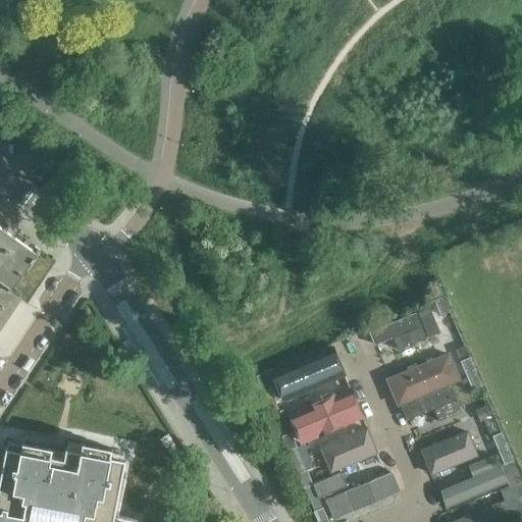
[(0,225),(0,282),(1,283),(0,284),(8,291),(9,290),(37,252),(0,225)]
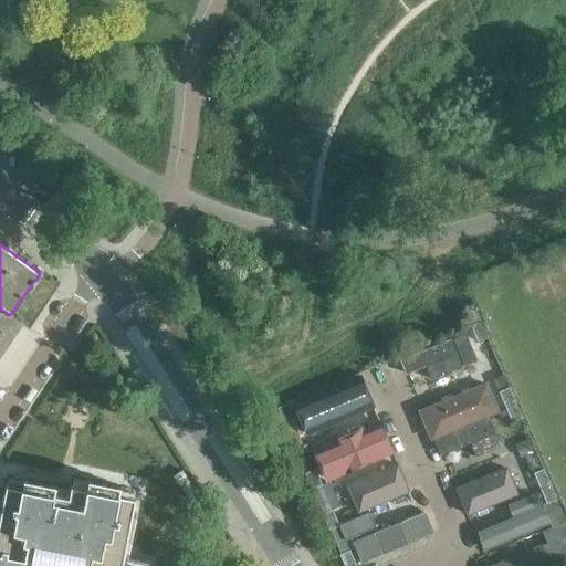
[(0,308),(0,324),(14,335),(23,323),(10,314),(9,315),(0,308)]
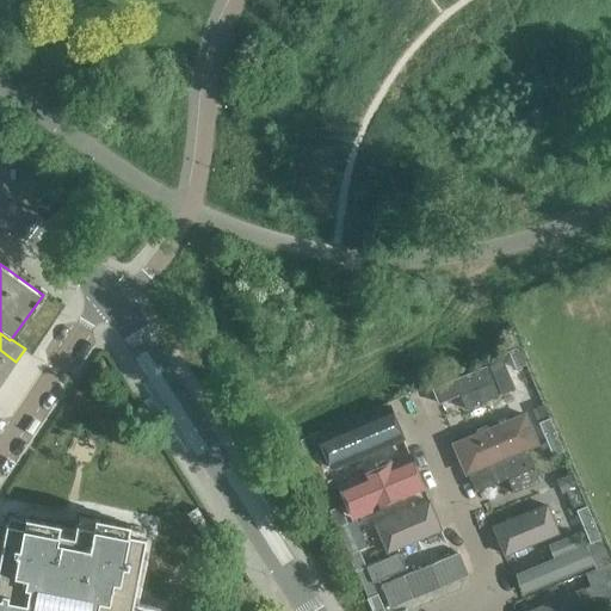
[(519,346),(508,351),(516,368),(526,363),(519,346)]
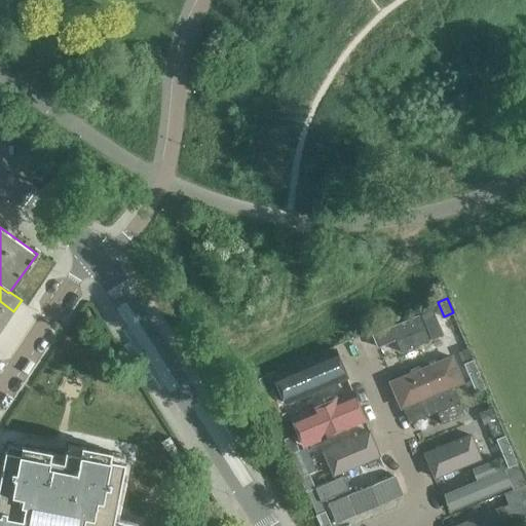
[(0,301),(0,318),(6,323),(13,311),(0,301)]
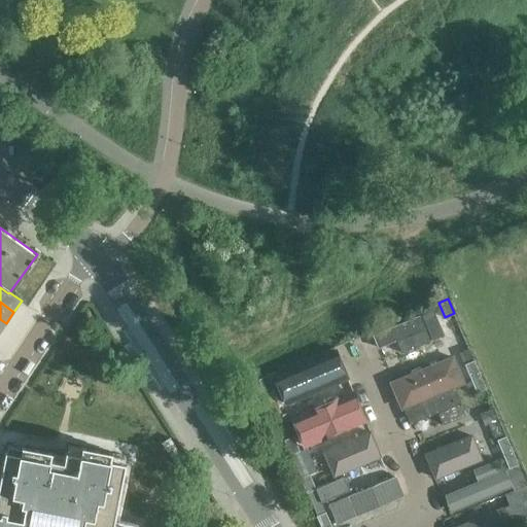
[(419,314),(373,334),(379,347),(396,340),(425,327),(419,314)]
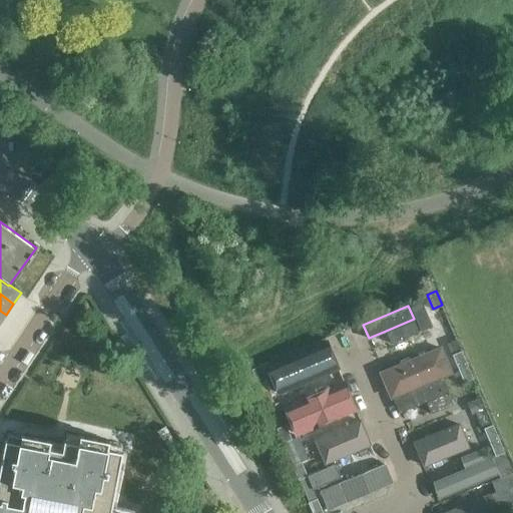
[(414,319),(386,331),(391,343),(419,331),(414,319)]
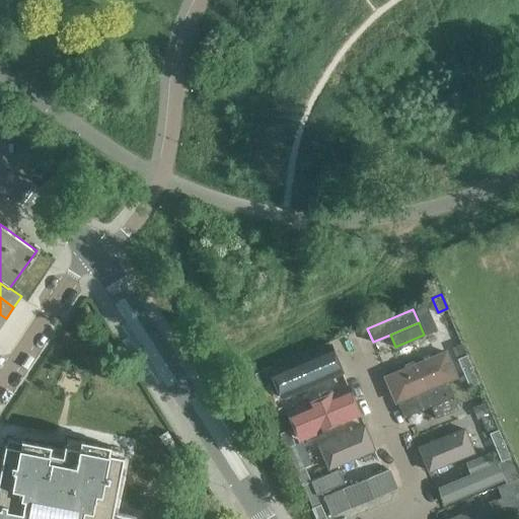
[(266,367),(272,382),(278,397),(338,371),(326,342),(266,367)]
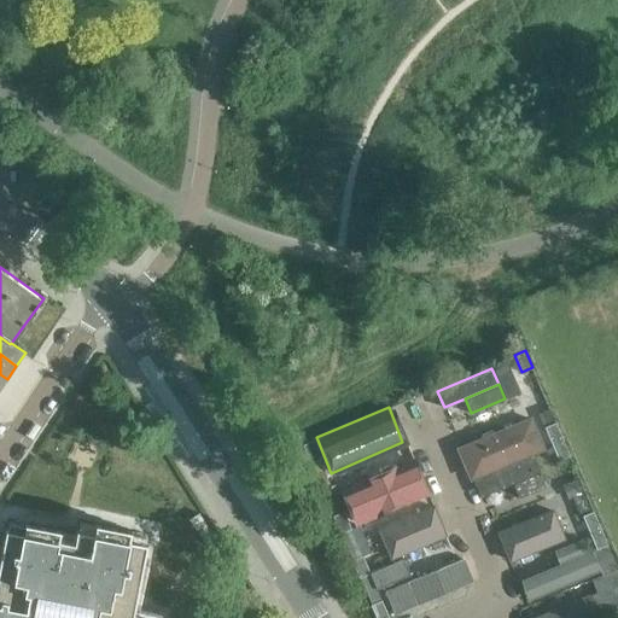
[(453,449),(464,479),(541,448),(529,419),(514,424),(453,449)]
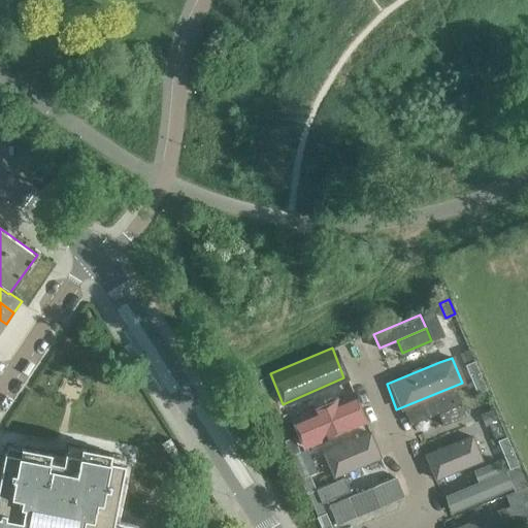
[(474,360),(465,364),(470,378),(481,374),(474,360)]
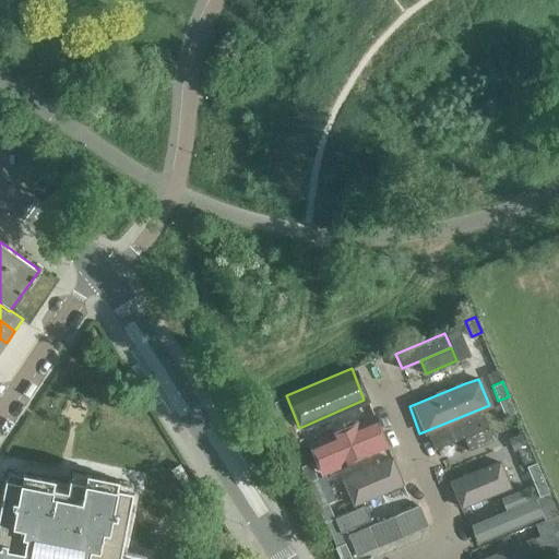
[(509,396),(498,401),(504,416),(515,412),(509,396)]
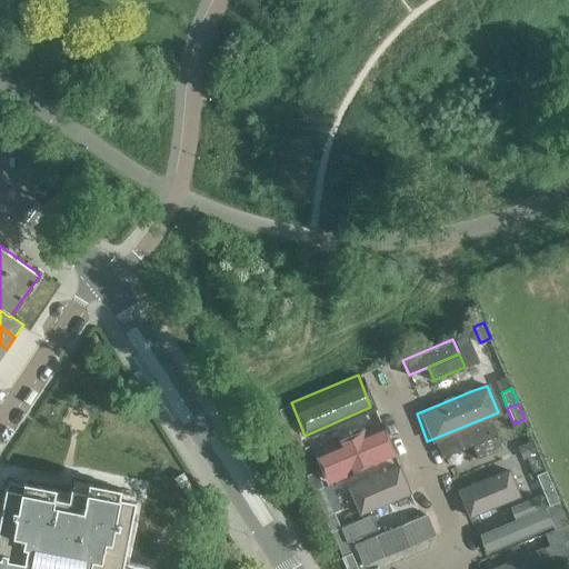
[(295,420),(288,405),(278,408),(285,425),(295,420)]
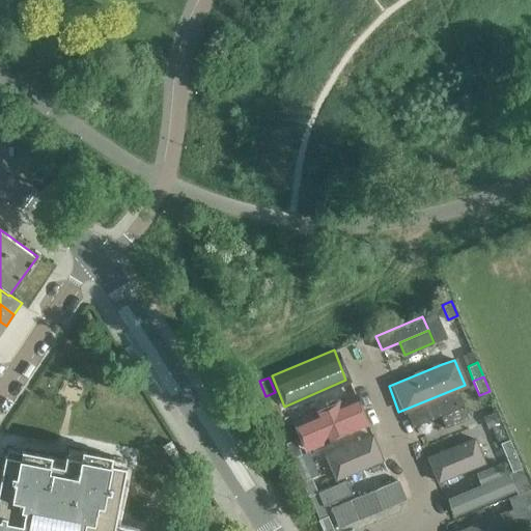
[(278,391),(267,396),(276,419),(287,414),(284,407),(278,391)]
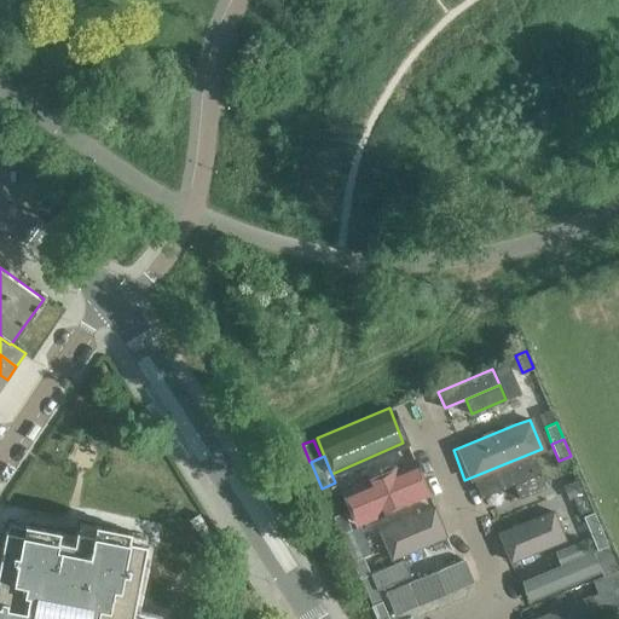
[(531,457),(470,481),(476,497),(538,472),(531,457)]
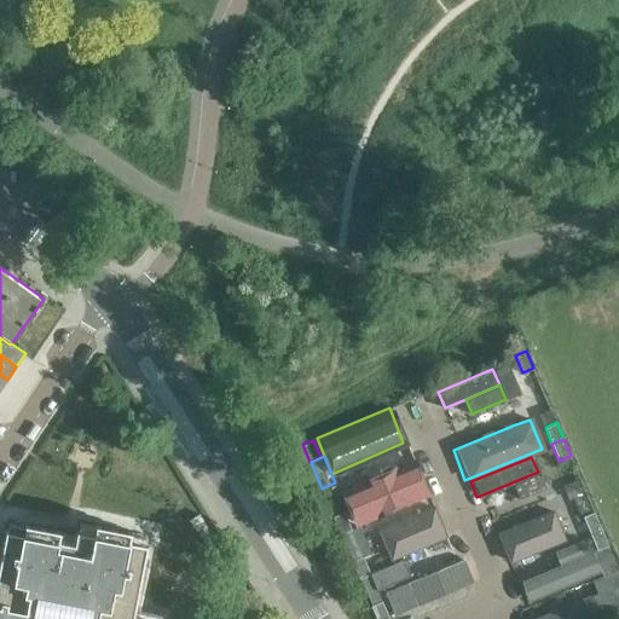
[(427,489),(415,458),(339,490),(348,510),(352,520),(427,489)]
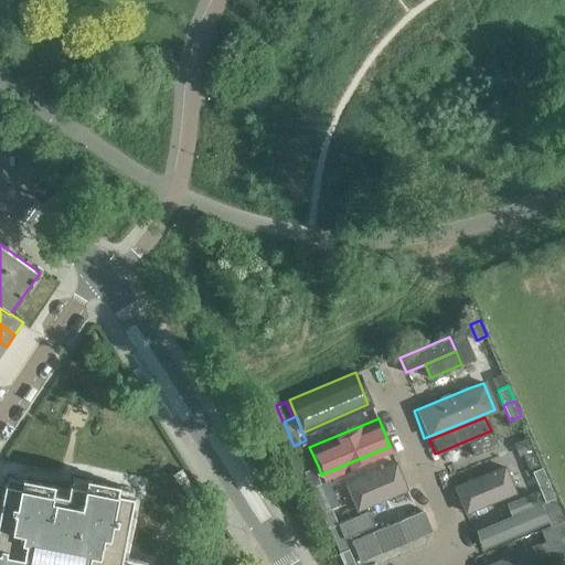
[(491,430),(466,441),(471,455),(496,445),(491,430)]
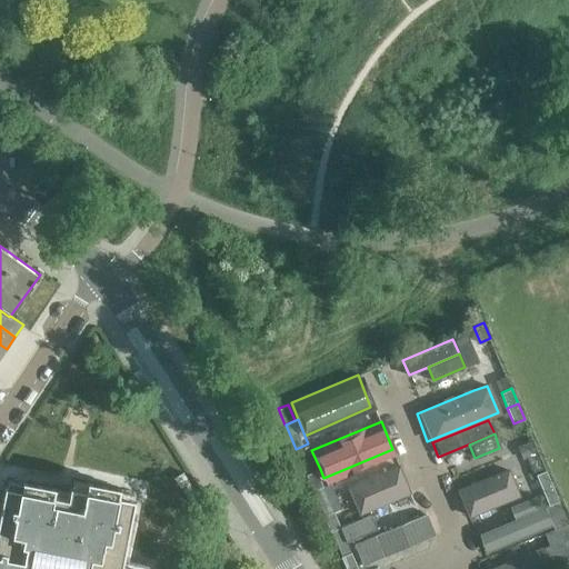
[(517,441),(522,455),(536,449),(530,435),(517,441)]
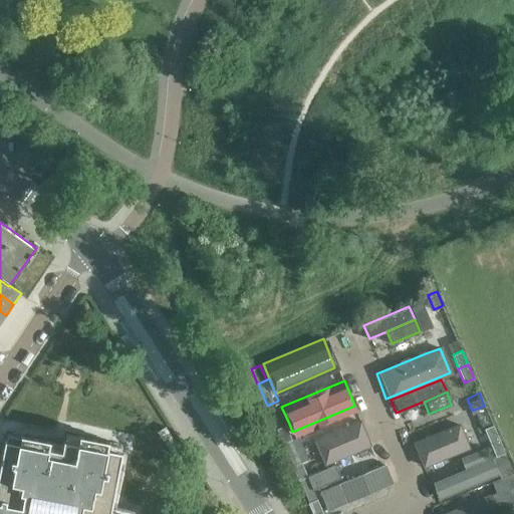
[(279,402),(268,407),(277,429),(289,424),(281,407),(279,402)]
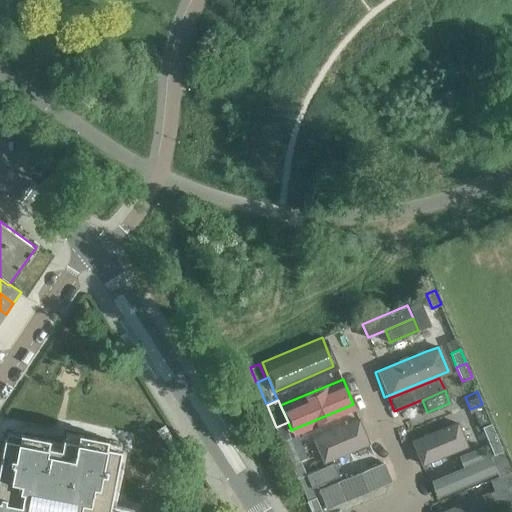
[(473,408),(481,427),(490,423),(482,404),(473,408)]
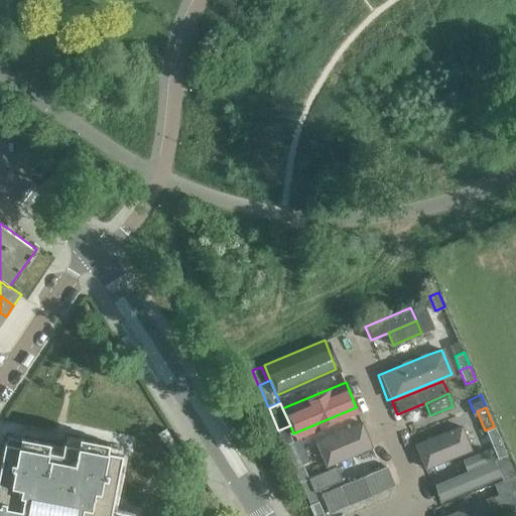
[(310,441),(321,468),(369,447),(358,422),(310,441)]
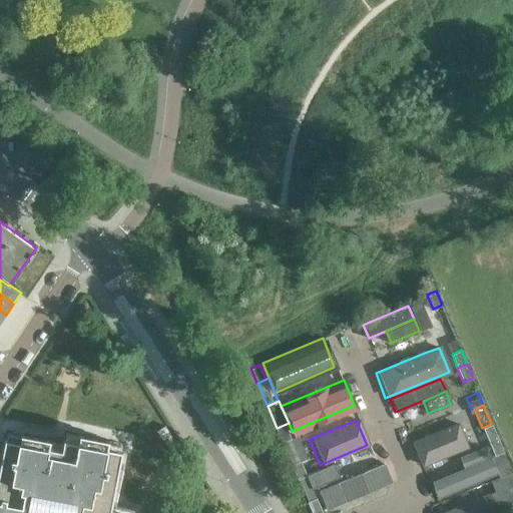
[(414,440),(424,465),(465,447),(456,423),(414,440)]
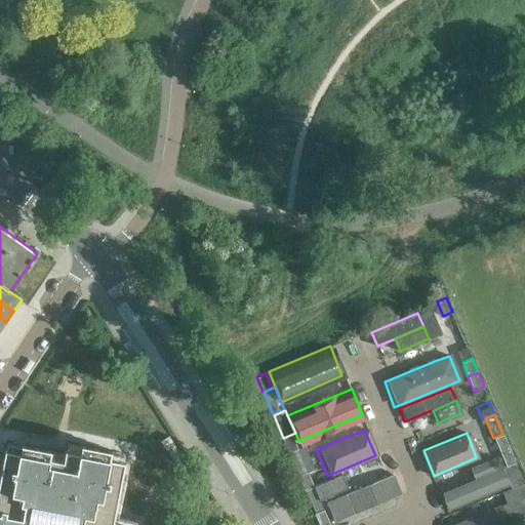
[(503,434),(494,438),(499,452),(510,448),(503,434)]
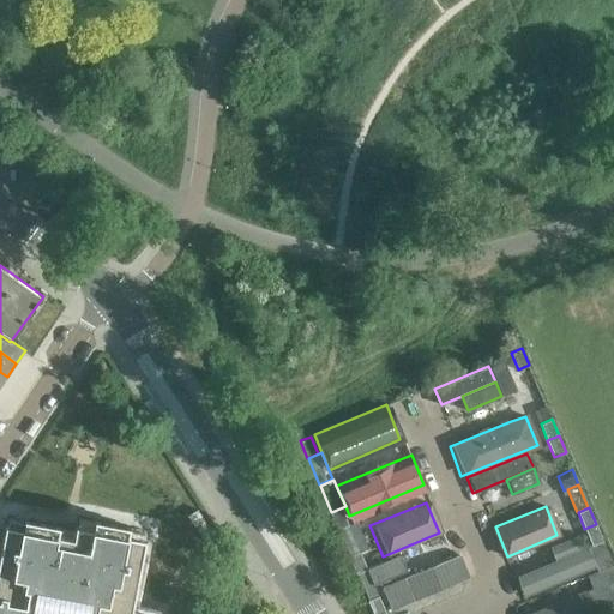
[(342,510),(331,515),(338,531),(349,527),(345,517),(342,510)]
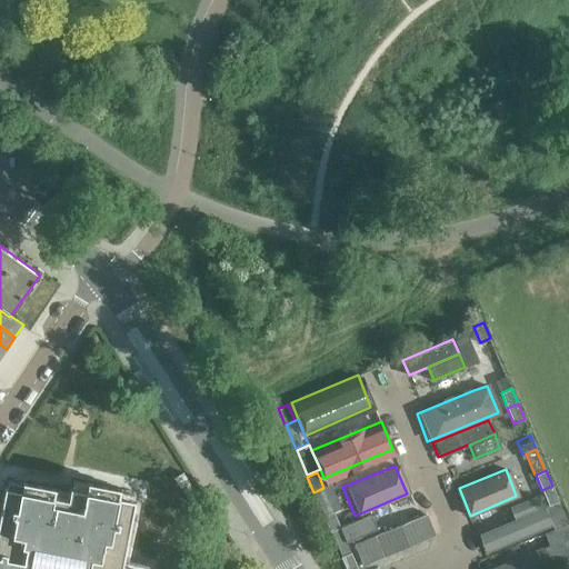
[(0,568),(141,568),(135,567),(135,566),(122,563),(135,500),(133,499),(135,492),(120,489),(120,488),(88,481),(87,483),(73,480),(71,488),(70,488),(68,499),(53,496),(55,489),(56,488),(22,481),(22,482),(8,480),(6,487),(5,487),(0,511),(0,568)]
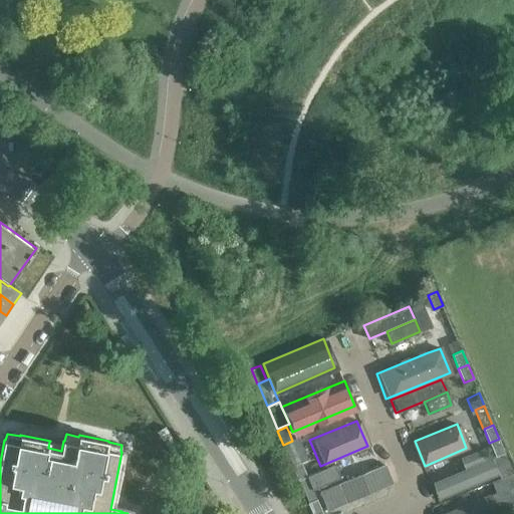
[(499,439),(489,443),(495,456),(505,452),(499,439)]
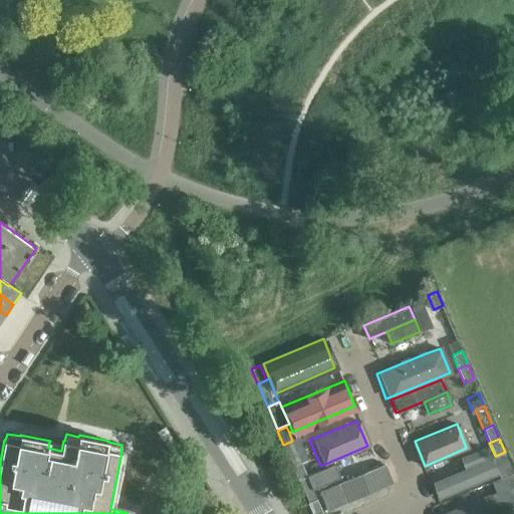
[(283,445),(291,465),(304,460),(295,440),(292,441),(283,445)]
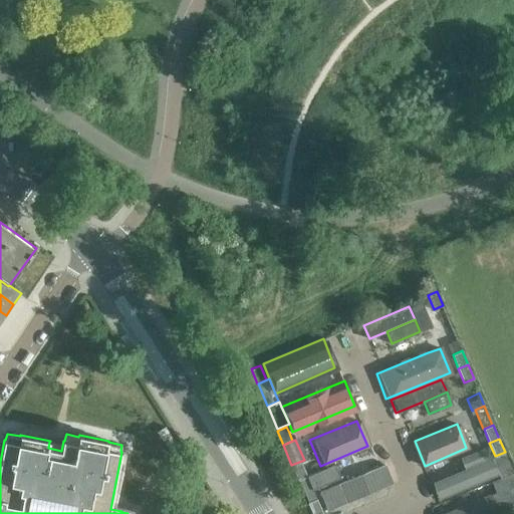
[(466,469),(434,483),(440,498),(496,475),(489,459),(484,449),(461,458),(466,469)]
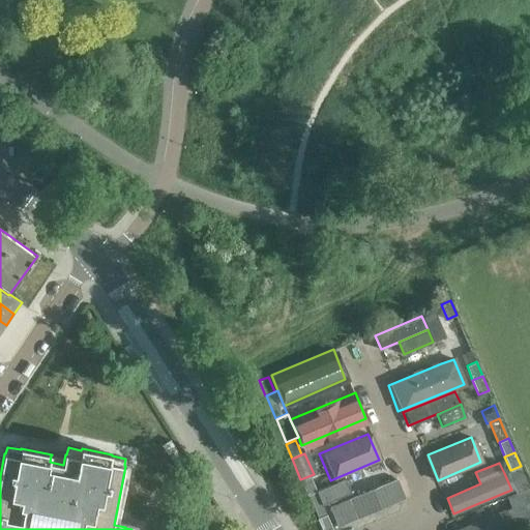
[(529,518),(529,490),(529,487),(521,466),(510,470),(505,472),(514,493),(506,497),(518,524),(529,518)]
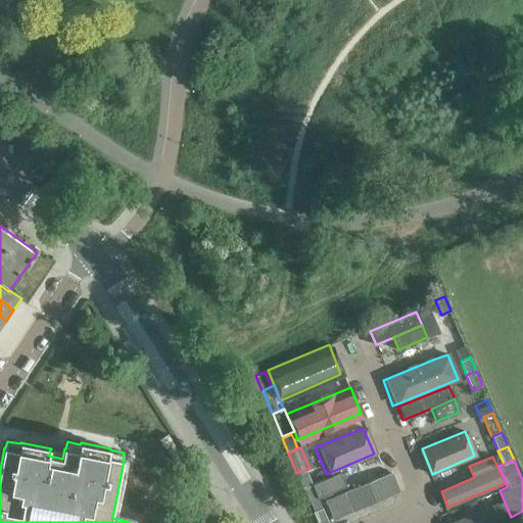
[(322,509),(328,522),(398,493),(388,470),(319,500),(322,509)]
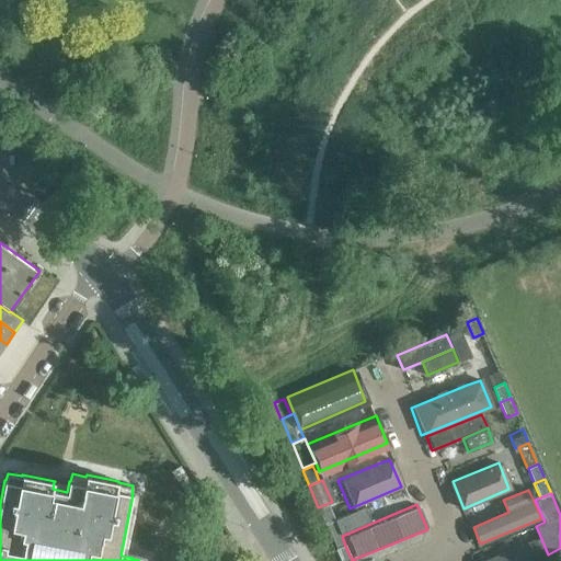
[(329,506),(319,510),(325,525),(335,522),(329,506)]
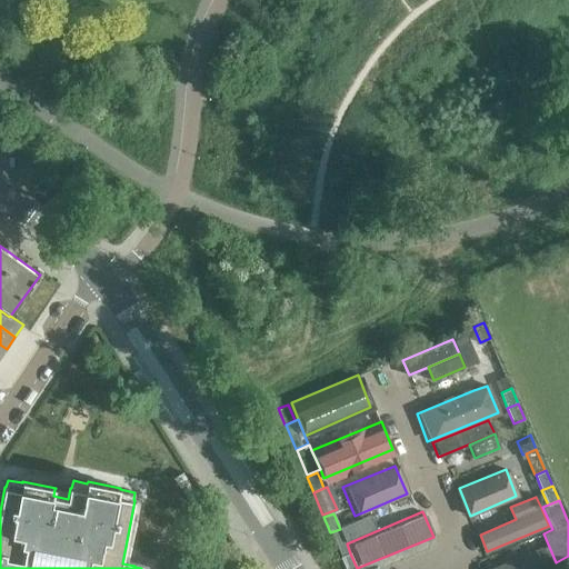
[(366,515),(340,526),(346,540),(371,529),(366,515)]
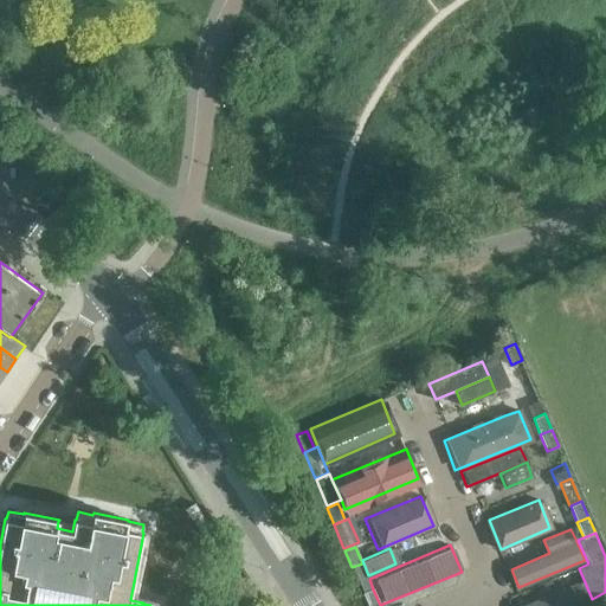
[(352,567),(362,594),(373,590),(369,579),(362,563),(352,567)]
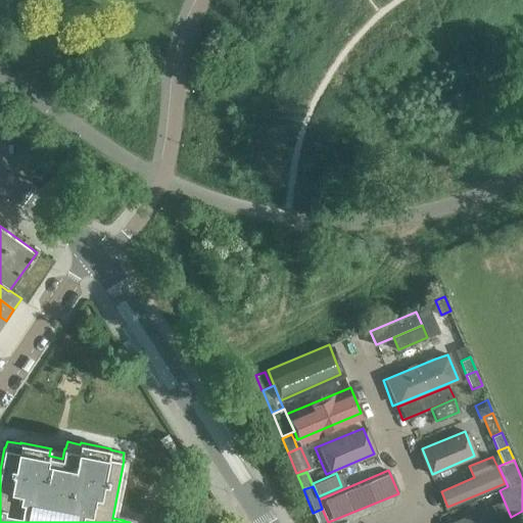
[(497,506),(455,522),(498,522),(504,521),(497,506)]
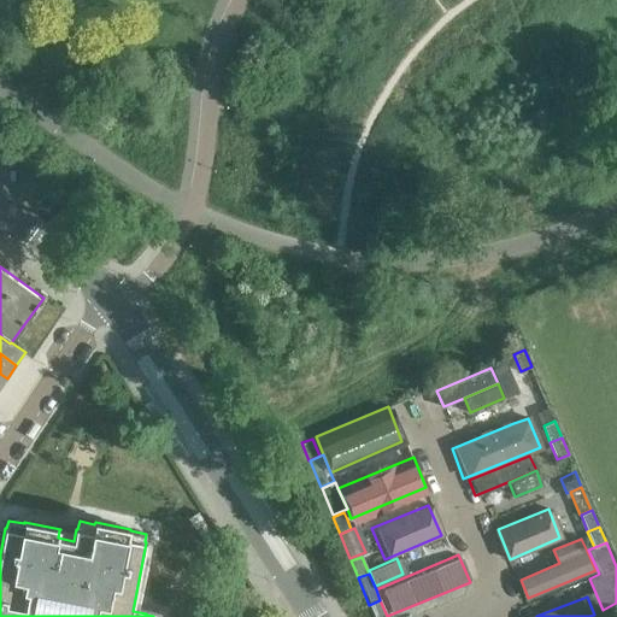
[(380,600),(369,605),(374,616),(386,616),(387,616),(380,600)]
